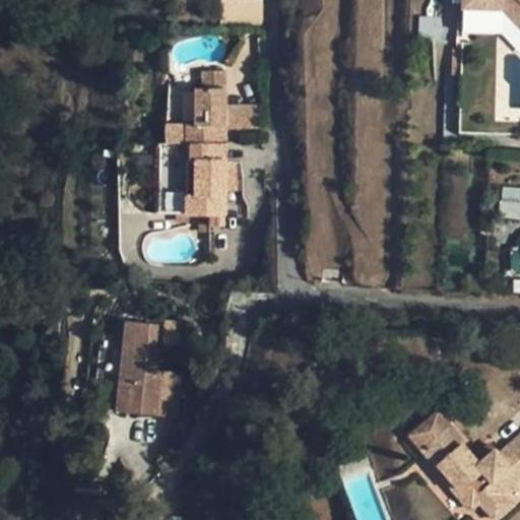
[(519,0),(463,0),(463,5),(491,6),(519,38),(519,0)]
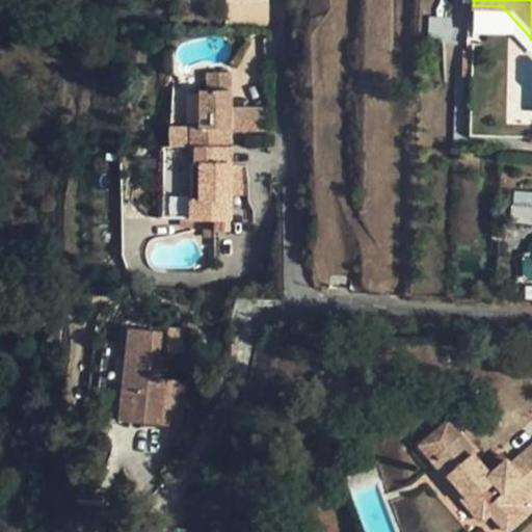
[(266,6),(229,5),(228,27),(266,28),(266,6)]
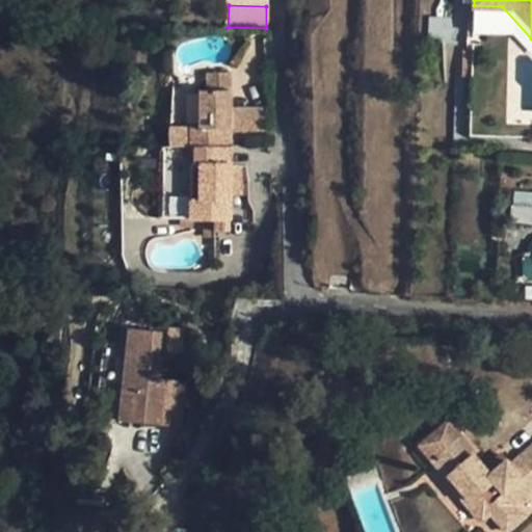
[(190,219),(231,219),(232,147),(228,147),(229,129),(231,128),(232,74),(209,73),(208,90),(201,90),(200,126),(190,126),(190,147),(195,147),(195,164),(200,164),(198,200),(191,200),(190,219)]
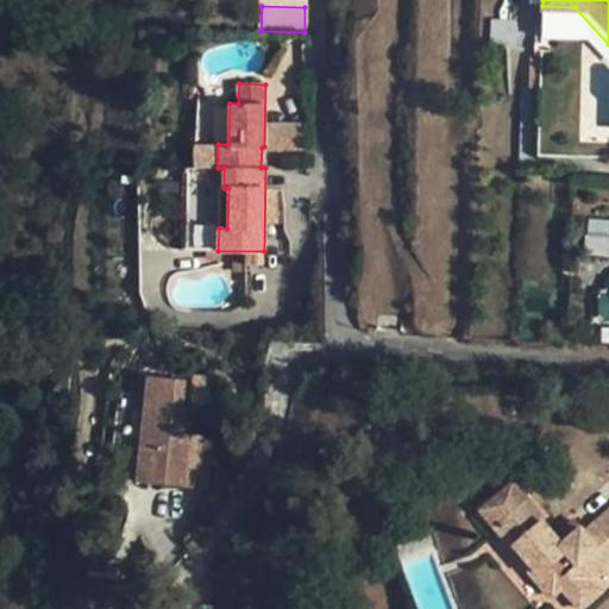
[(146,390),(138,482),(186,487),(192,435),(177,433),(180,394),(146,390)]
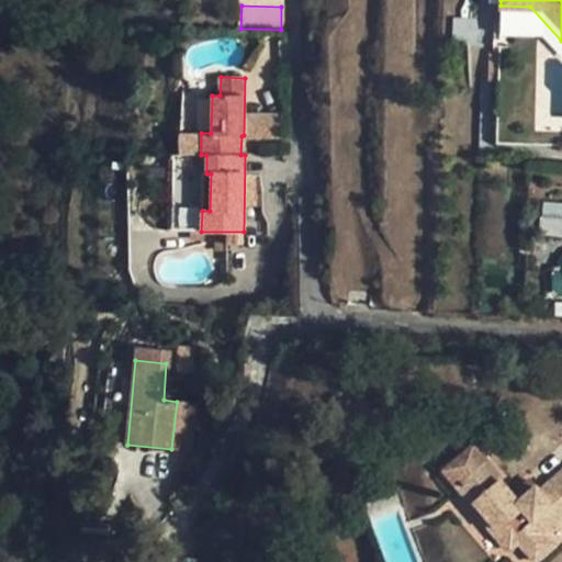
[(457,487),(487,462),(472,444),(467,444),(442,464),(441,469),(457,487)]
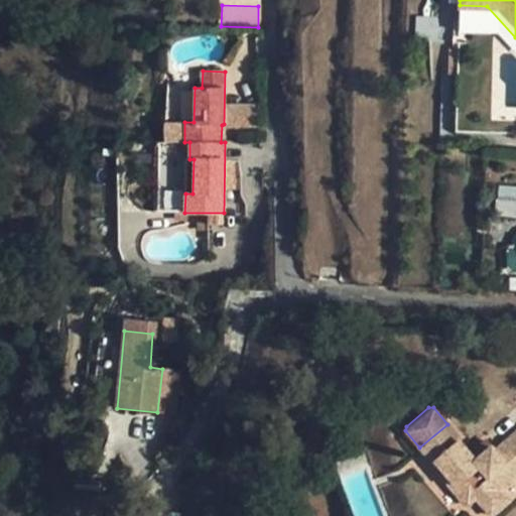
[(515,431),(495,450),(479,465),(474,460),(460,441),(462,439),(447,424),(419,447),(433,464),(434,462),(458,488),(454,491),(465,505),(468,502),(470,503),(476,498),(492,515),(509,500),(501,491),(515,477),(515,431)]
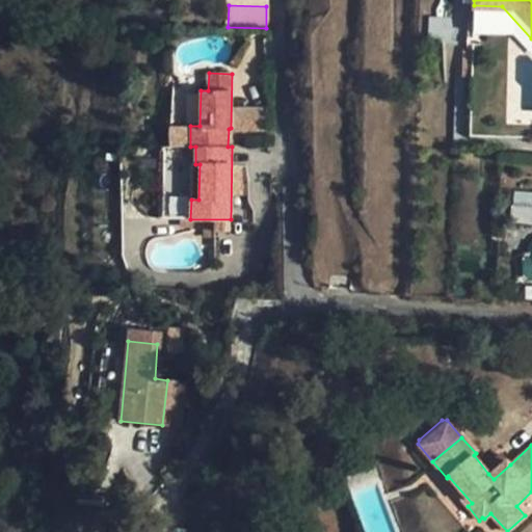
[(506,459),(488,474),(494,479),(510,464),(506,459)]
